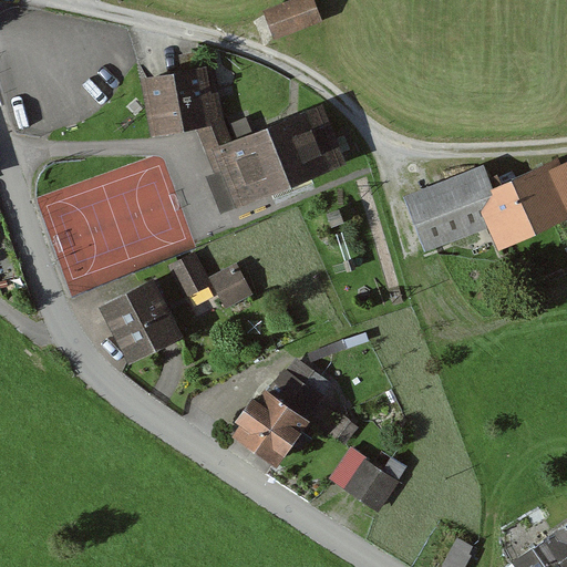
[(295,0),(265,12),(276,40),(323,21),(313,0),(295,0)]
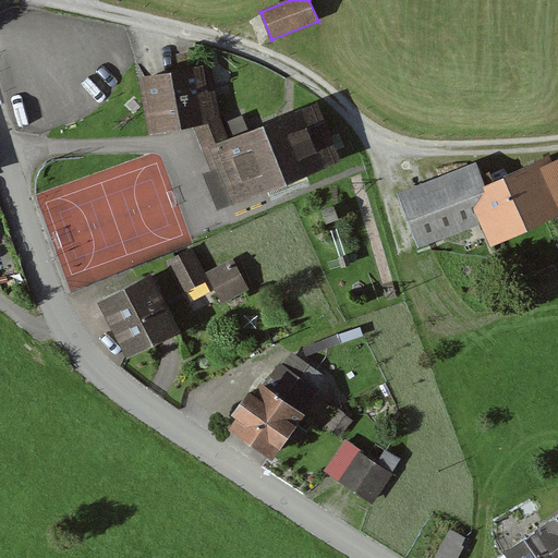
[(192,60),(174,62),(177,73),(142,80),(138,80),(148,134),(194,128),(216,113),(204,68),(194,70),(192,60)]
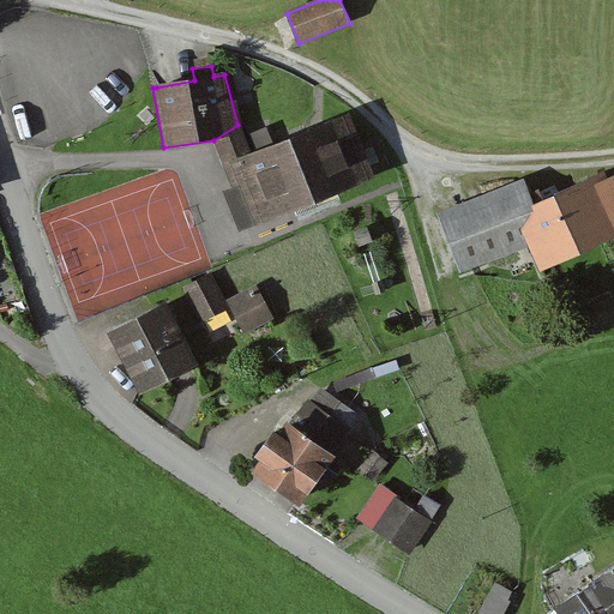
[(247,155),(238,125),(214,140),(226,166),(235,162),(258,223),(375,179),(350,112),(319,124),(319,127),(247,155)]
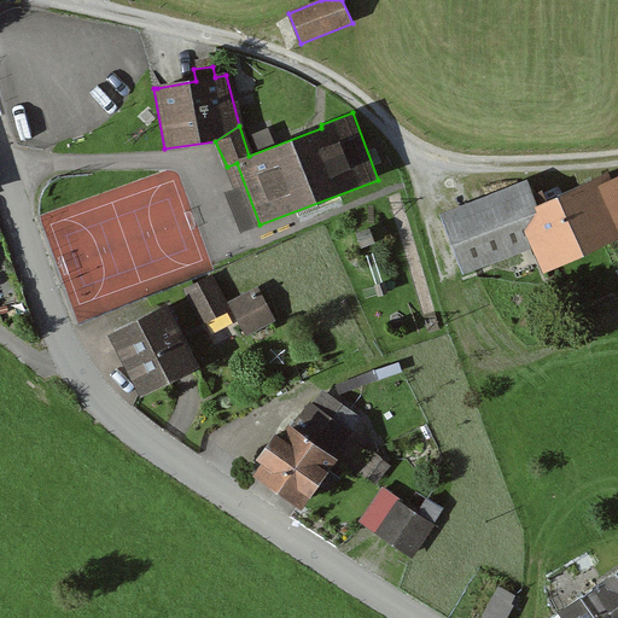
[(524,186),(518,187),(531,238),(542,262),(617,227),(617,175),(604,182),(601,175),(542,202),(537,192),(529,197),(524,186)]
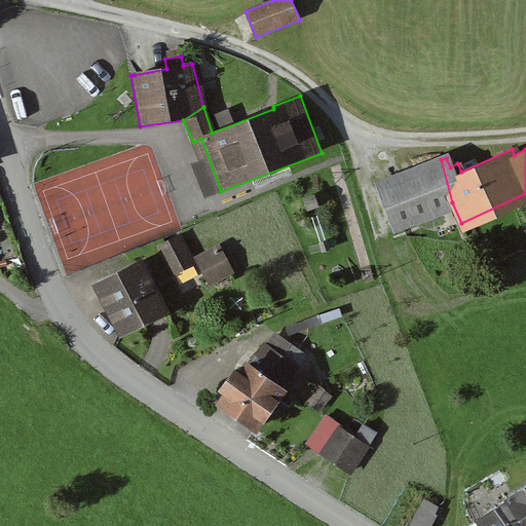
[(452,202),(441,159),(374,184),(390,226),(452,202)]
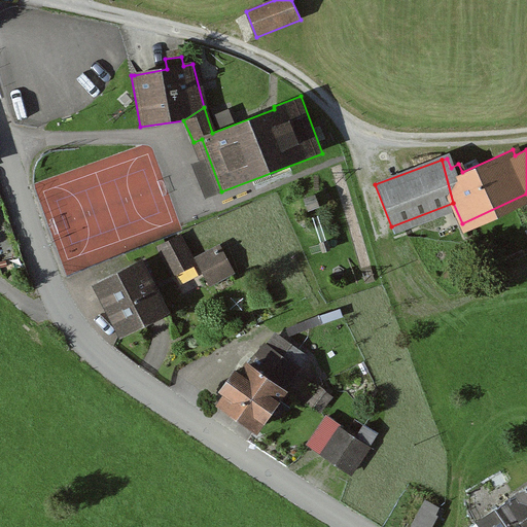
[(156,247),(173,277),(199,265),(196,257),(183,234),(156,247)]
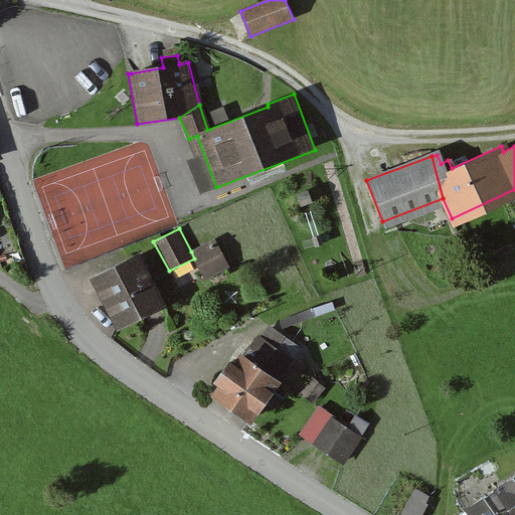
[(194,259),(205,280),(229,268),(215,239),(191,252),(194,259)]
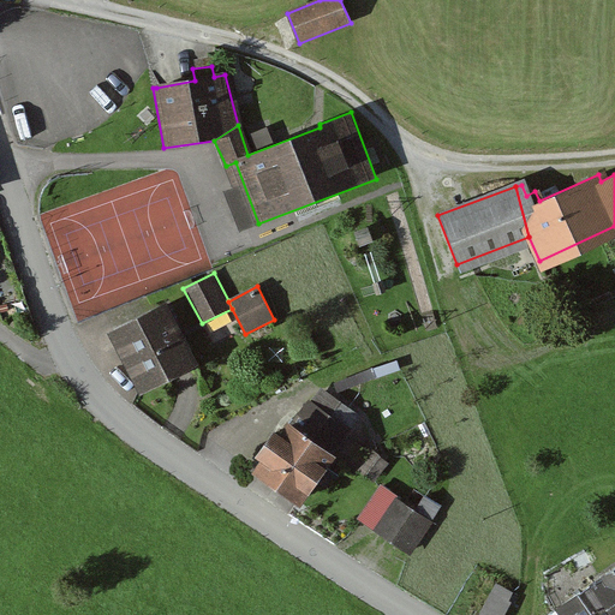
[(109,333),(141,394),(198,364),(167,304),(109,333)]
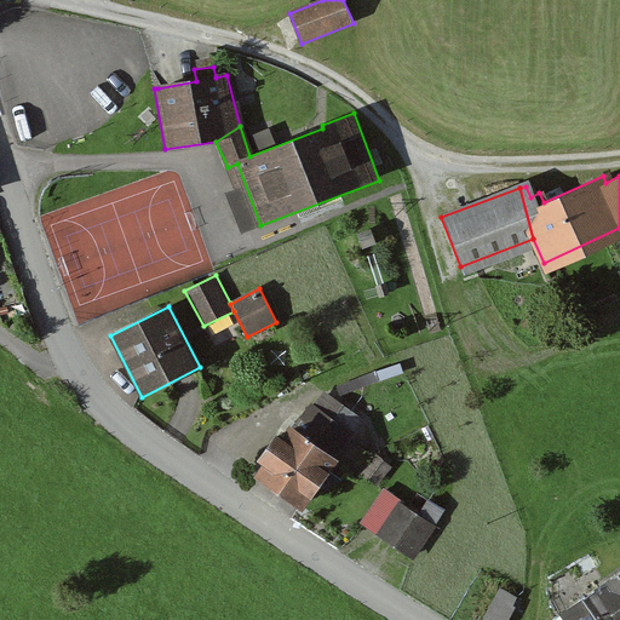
[(325,385),(291,431),(287,429),(279,441),(273,436),(257,457),(263,461),(254,474),(303,509),(369,418),(325,385)]
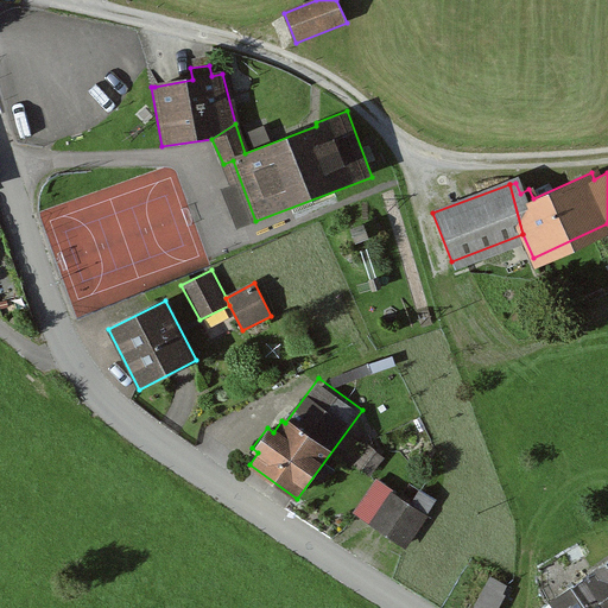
[(356,510),(406,544),(437,500),(422,488),(411,504),(378,480),(356,510)]
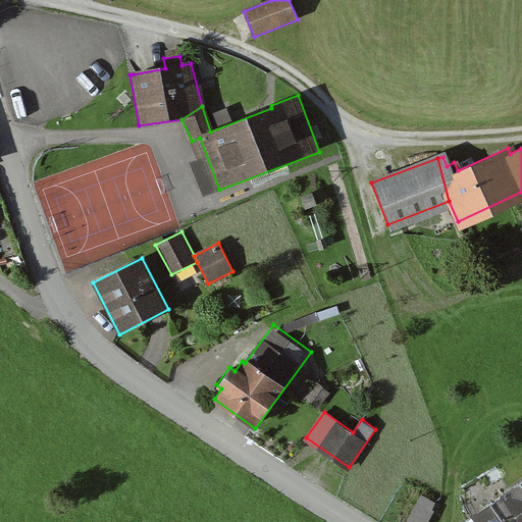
[(521,521),(521,480),(489,503),(489,504),(502,521),(521,521)]
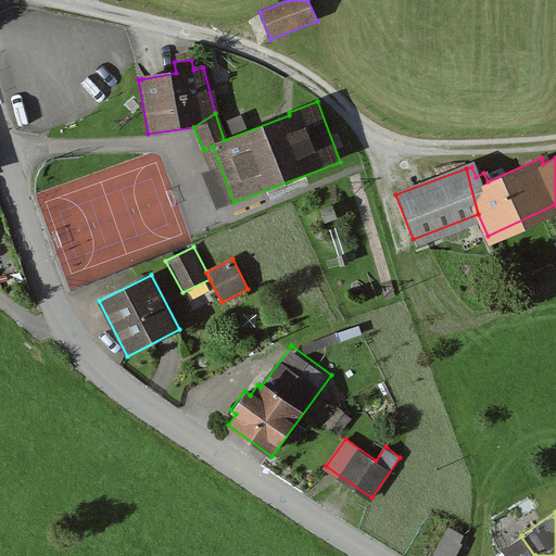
[(433,555),(455,555),(462,545),(459,544),(464,536),(450,528),(433,555)]
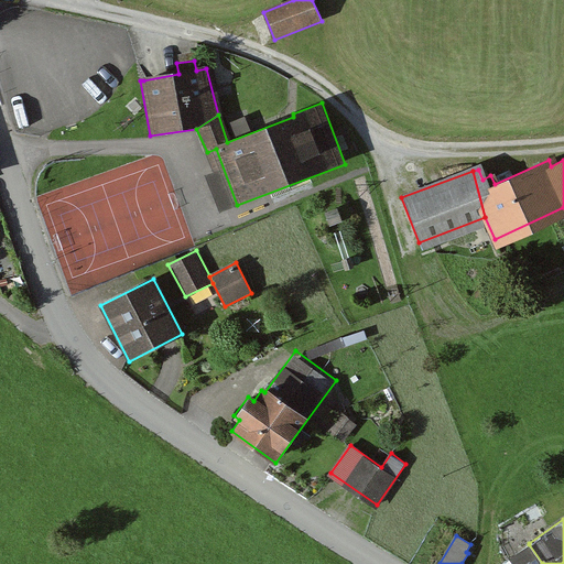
[(542,563),(529,544),(499,563),(542,563)]
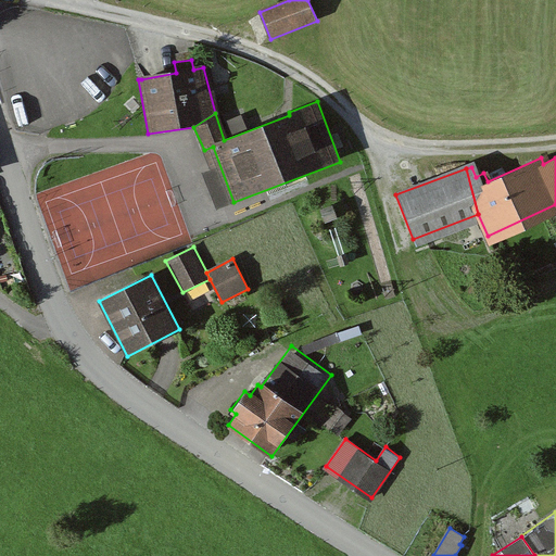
All buildings are outlined.
